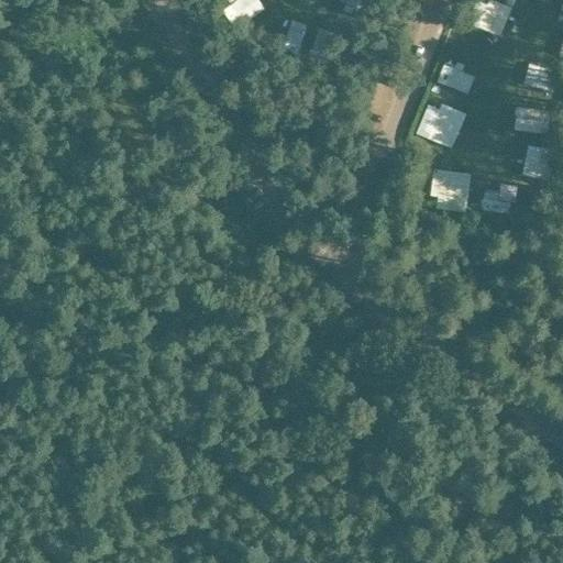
[(234,0),(221,10),(235,30),(265,9),(258,0),(234,0)]
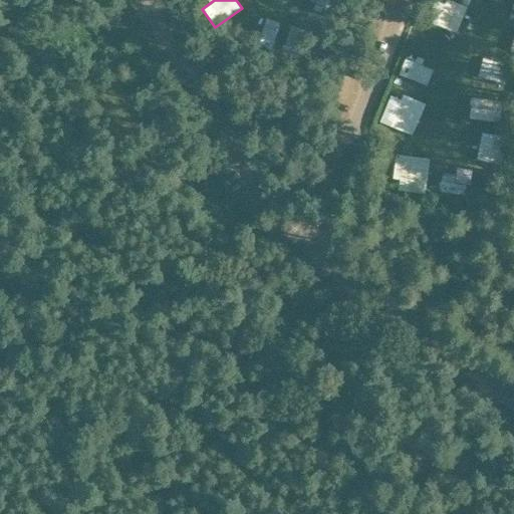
[(433,0),(425,20),(457,33),(467,8),(446,0),(433,0)]
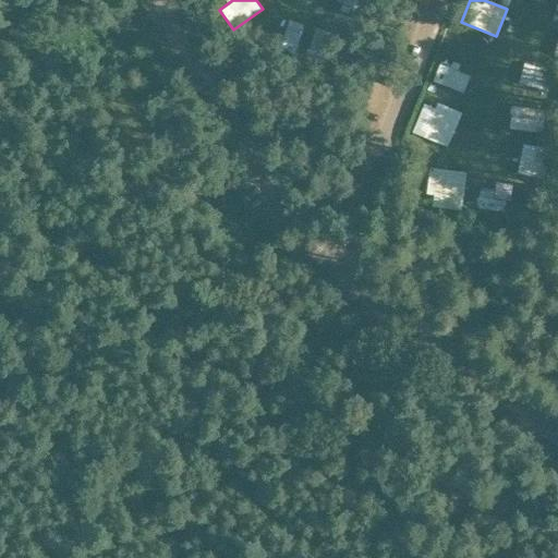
[(557,57),(557,32),(550,28),(541,50),(557,57)]
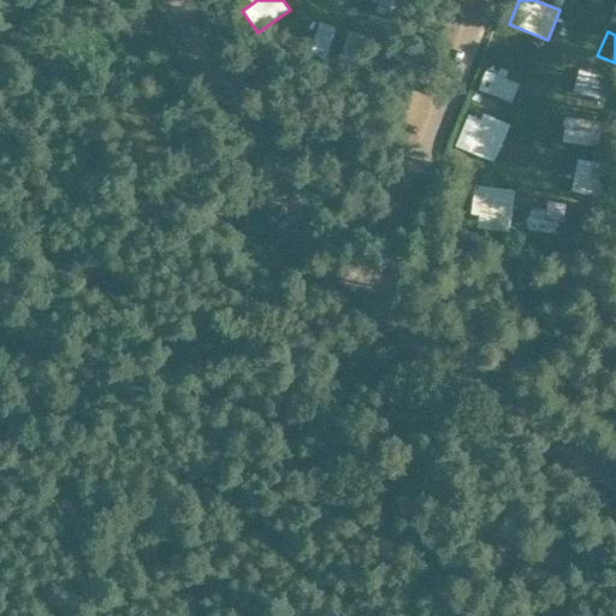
[(484,71),(478,92),(513,101),(517,80),(484,71)]
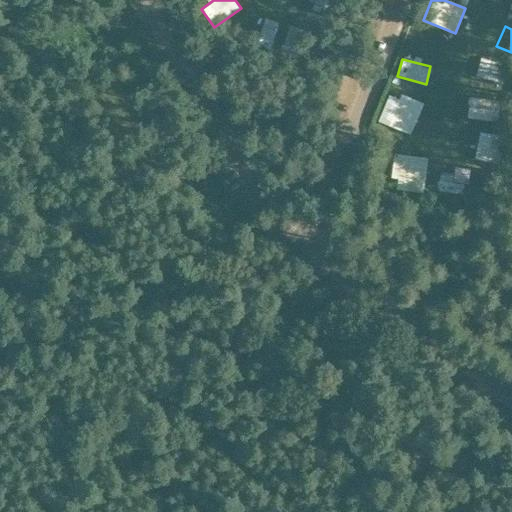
[(415,131),(422,101),(385,93),(378,123),(415,131)]
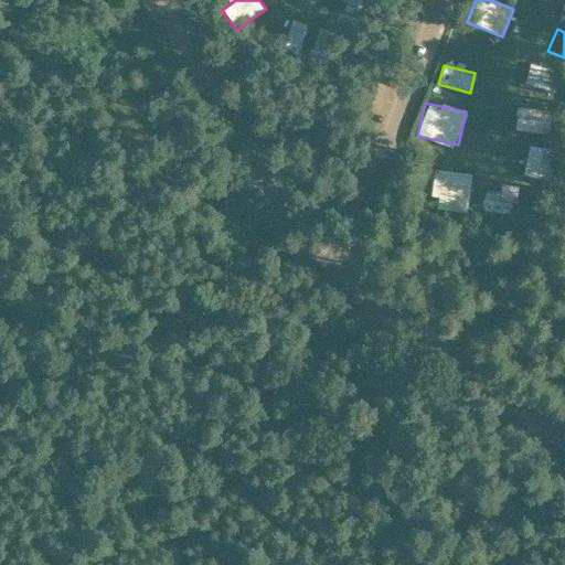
[(441,196),(440,210),(470,212),(475,172),(437,169),(434,196),(441,196)]
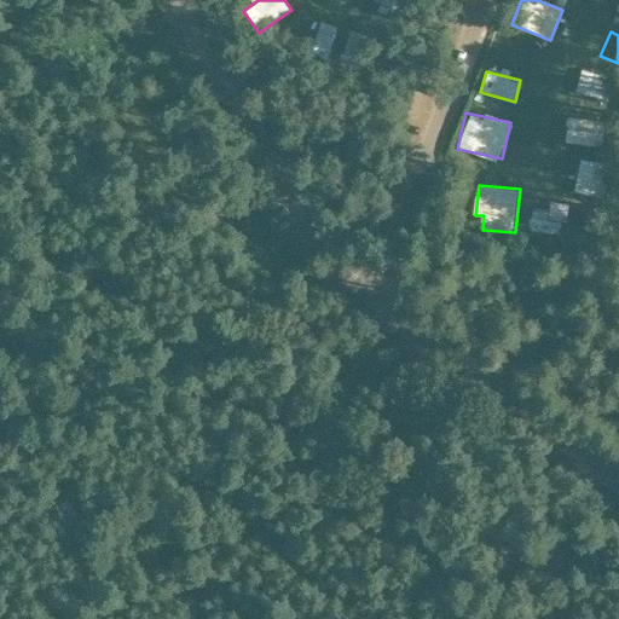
[(531,214),(527,213),(527,235),(554,235),(555,197),(531,196),(531,214)]
